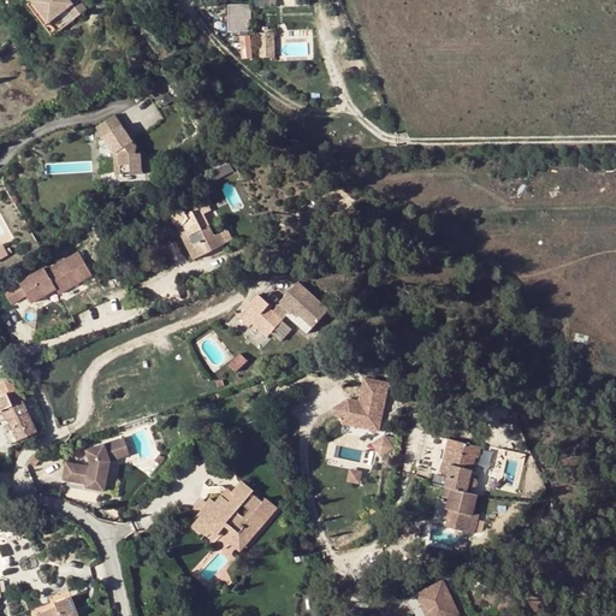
[(34,0),(30,3),(47,24),(65,12),(72,22),(86,13),(75,0),(34,0)]
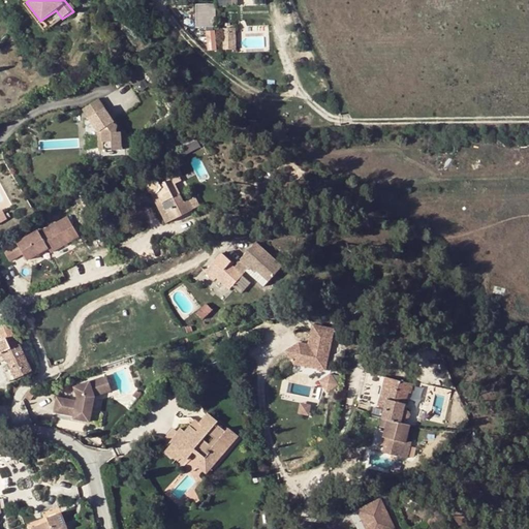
[(40,21),(26,2),(22,5),(37,24),(40,21)]
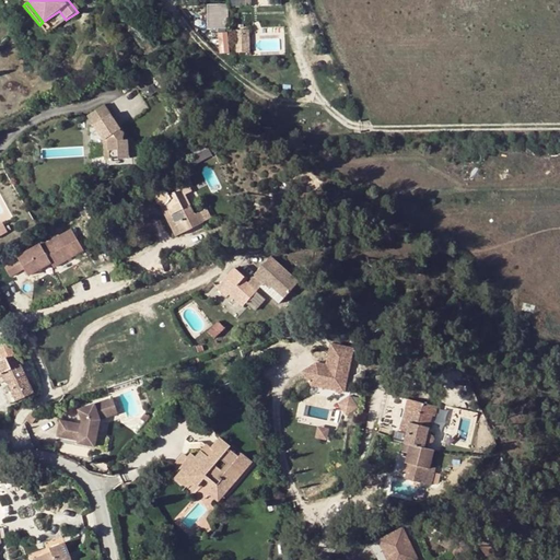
[(208,25),(223,26),(224,6),(209,6),(208,25)]
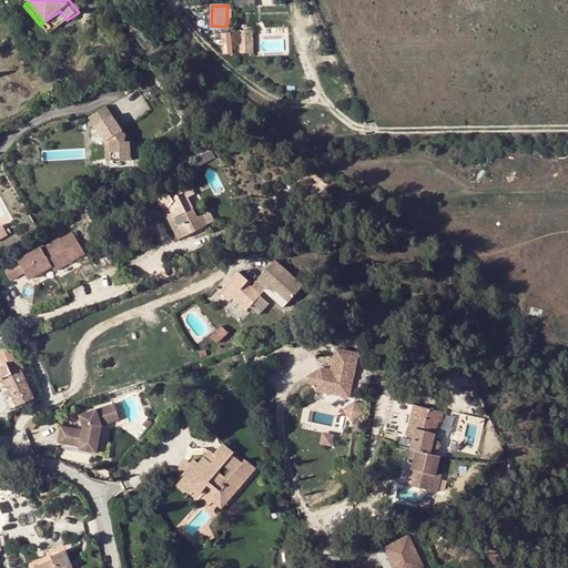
[(223,52),(233,52),(232,31),(222,32),(223,52)]
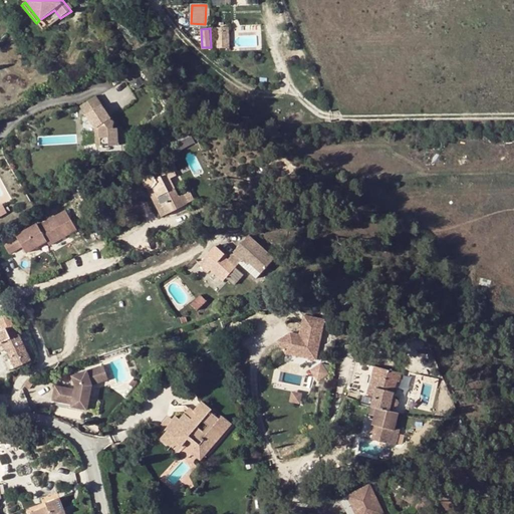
[(96,148),(109,147),(118,146),(116,129),(112,130),(111,124),(112,124),(113,122),(113,120),(112,119),(111,119),(110,118),(109,119),(94,97),(80,107),(94,127),(96,148)]
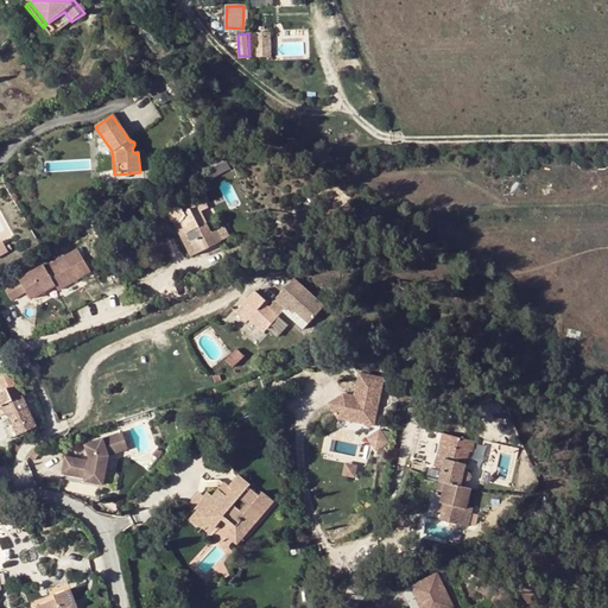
[(182,170),(171,176),(163,181),(168,190),(181,183),(177,178),(184,175),(182,170)]
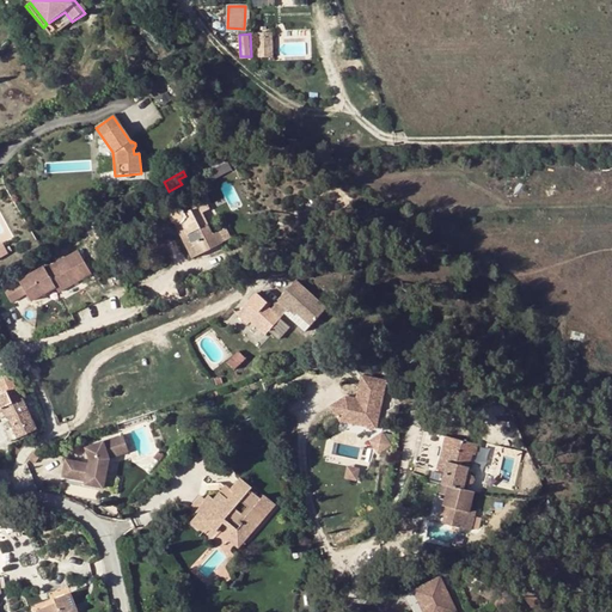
[(199,207),(191,210),(200,227),(207,224),(199,207)]
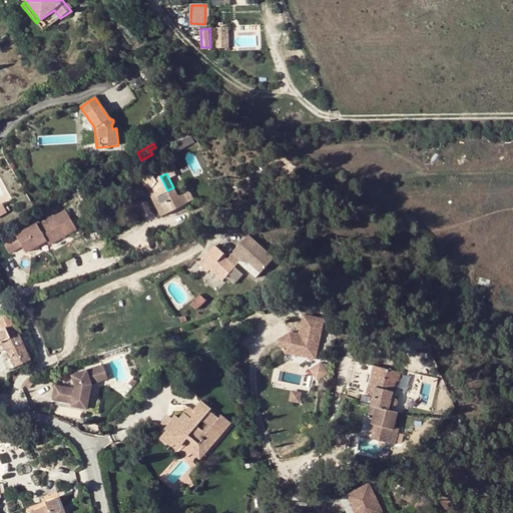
[(167,190),(160,176),(153,179),(152,177),(150,175),(149,175),(147,175),(145,175),(144,176),(143,178),(142,179),(142,182),(143,185),(145,186),(145,187),(148,187),(149,186),(151,185),(165,213),(186,204),(181,194),(178,196),(173,187),(167,190)]
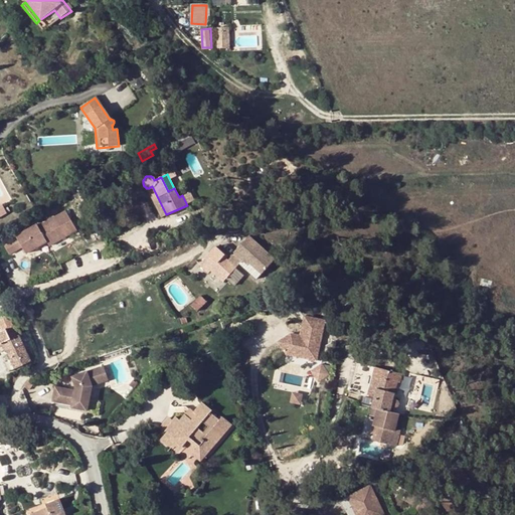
[(160,217),(166,214),(152,186),(150,187),(149,188),(146,188),(160,217)]
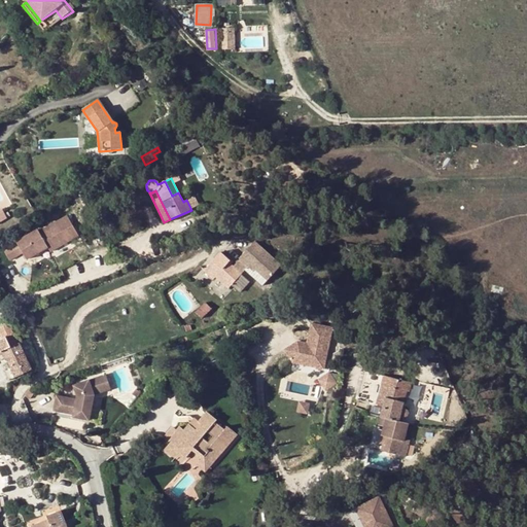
[(27,260),(79,234),(68,212),(3,246),(10,259),(24,253),(27,260)]
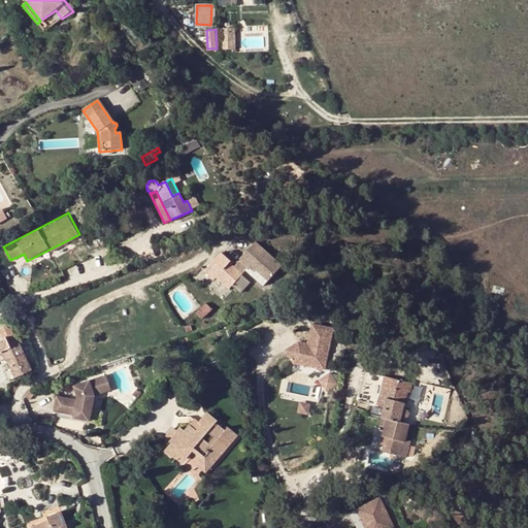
[(283,265),(256,240),(232,266),(230,264),(231,262),(221,253),(207,268),(217,277),(229,289),(232,286),(242,273),(245,270),(263,286),(283,265)]
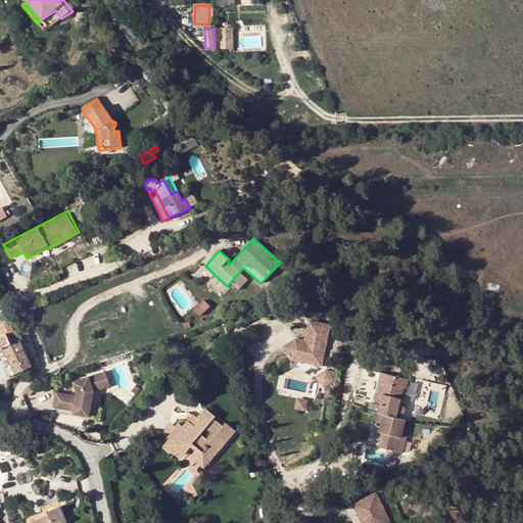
[(215,275),(205,266),(202,269),(211,278),(215,275)]
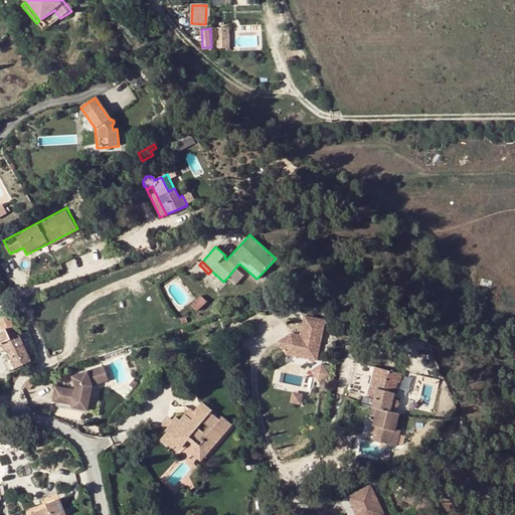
[(235,286),(244,275),(236,267),(226,279),(235,286)]
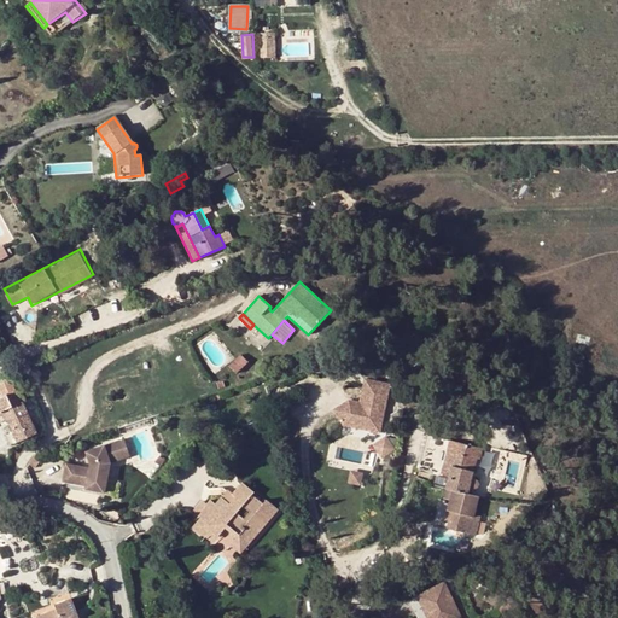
[(239,353),(227,365),(235,373),(248,361),(239,353)]
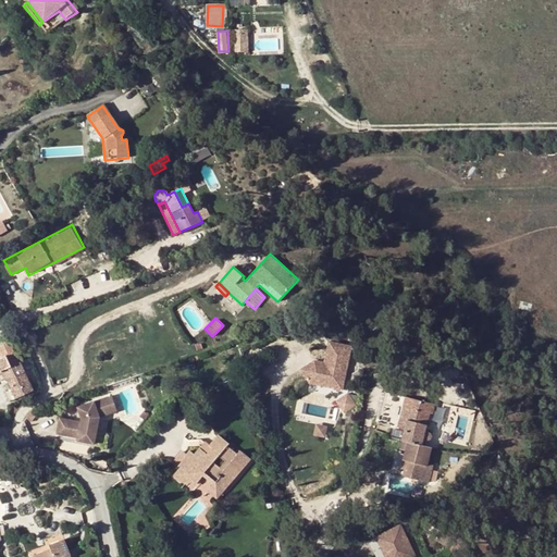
[(312,361),(297,372),(296,385),(345,391),(350,348),(329,345),(326,363),(312,361)]
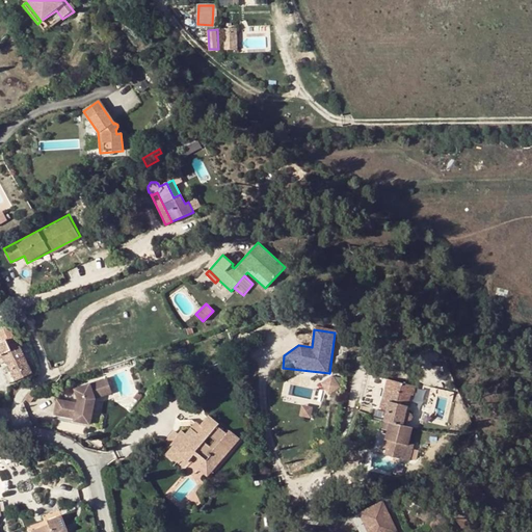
[(6,339),(0,342),(0,353),(4,352),(17,380),(30,374),(18,346),(10,349),(6,339)]
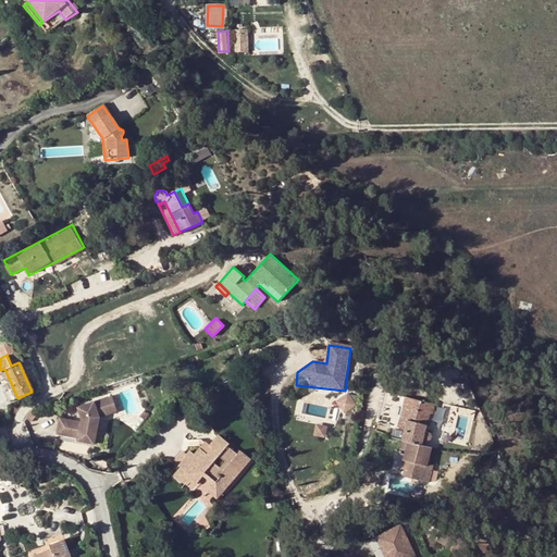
[(4,369),(0,370),(0,381),(10,401),(17,398),(4,369)]
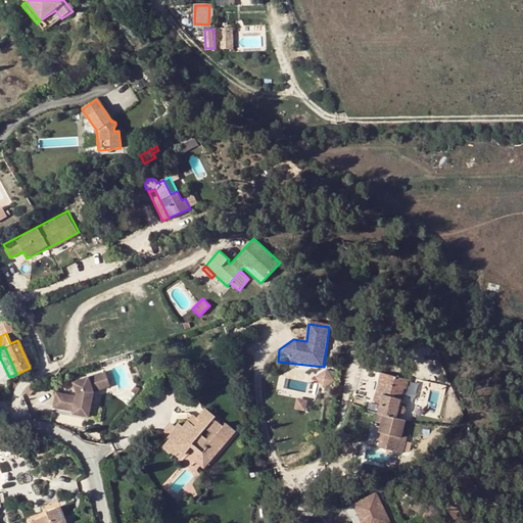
[(81,394),(60,390),(57,405),(73,408),(74,401),(79,402),(78,409),(77,412),(93,415),(98,389),(104,387),(103,383),(113,380),(109,369),(78,380),(82,390),(81,394)]
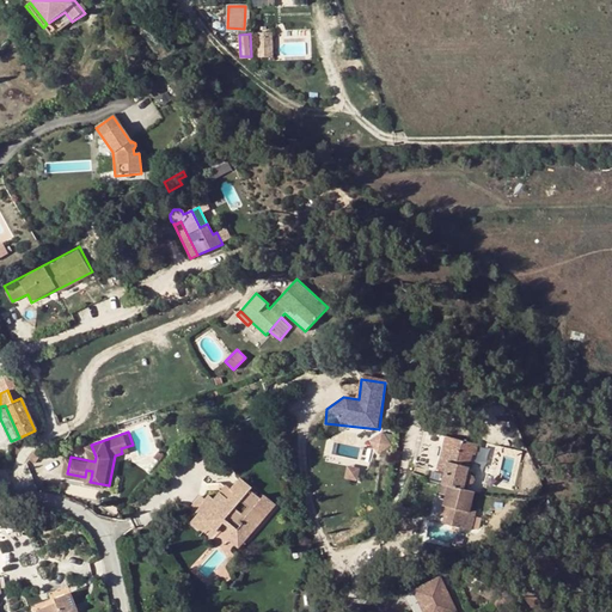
[(423,432),(415,465),(444,472),(441,484),(446,485),(444,495),(439,515),(447,518),(452,519),(450,526),(473,532),(478,510),(472,508),(476,493),(464,489),(465,483),(471,485),(473,477),(466,475),(471,454),(475,456),(477,445),(423,432)]
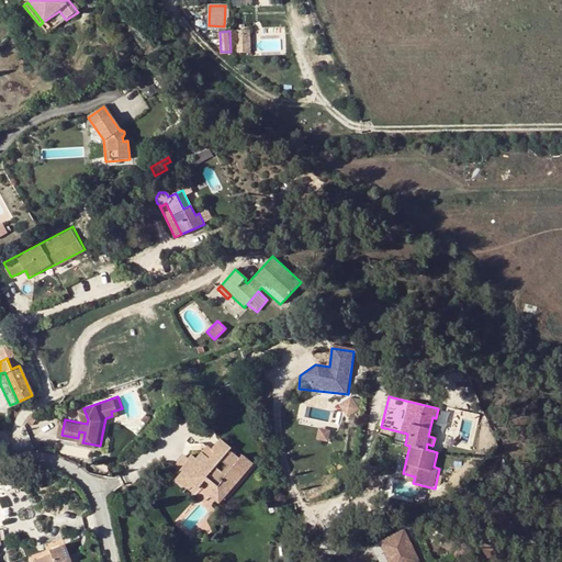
[(351,397),(340,404),(348,415),(358,408),(351,397)]
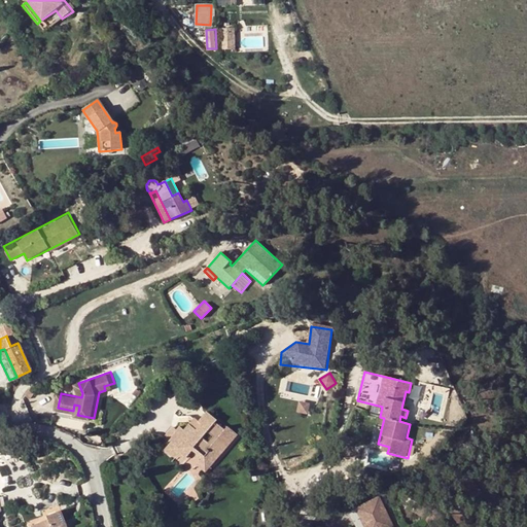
[(145,389),(140,386),(137,391),(141,394),(145,389)]
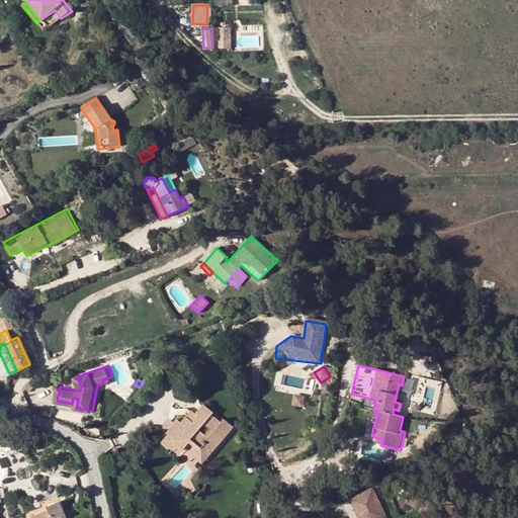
[(177,419),(173,425),(174,427),(169,433),(174,437),(173,440),(184,449),(191,441),(199,447),(208,455),(232,428),(222,419),(221,421),(211,415),(214,412),(204,404),(191,420),(187,417),(182,423),(177,419)]
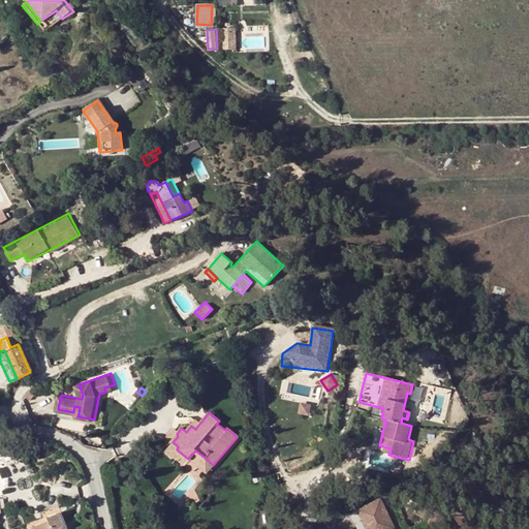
[(455,416),(449,426),(456,430),(461,421),(455,416)]
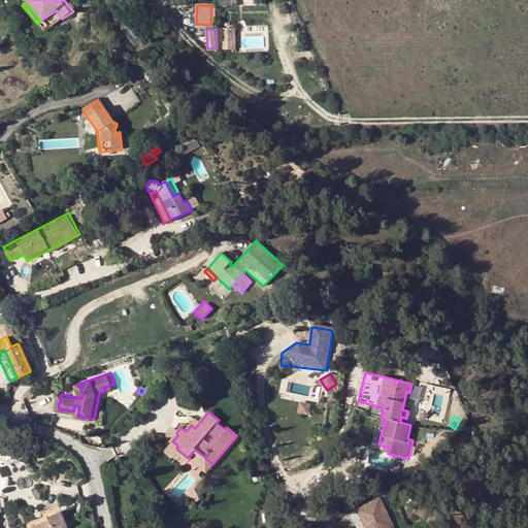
[(314,435),(311,443),(319,446),(322,429),(314,427),(311,435),(314,435)]
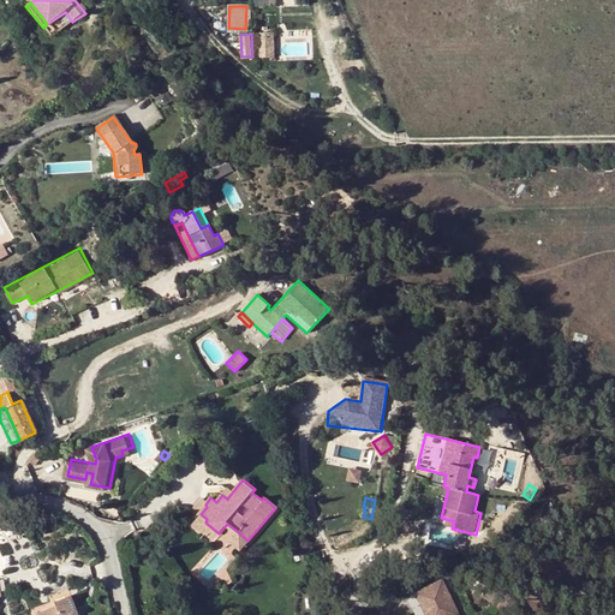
[(207,507),(206,505),(199,500),(191,509),(198,517),(201,514),(207,507)]
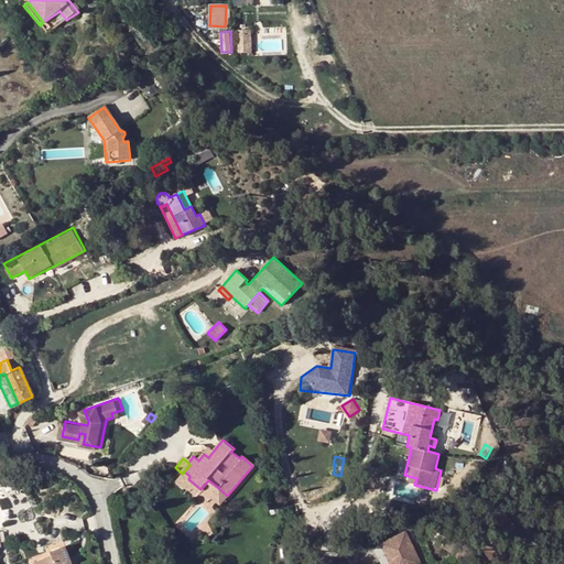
[(190,476),(184,472),(182,474),(176,481),(187,491),(191,488),(197,492),(201,489),(188,479),(190,476)]
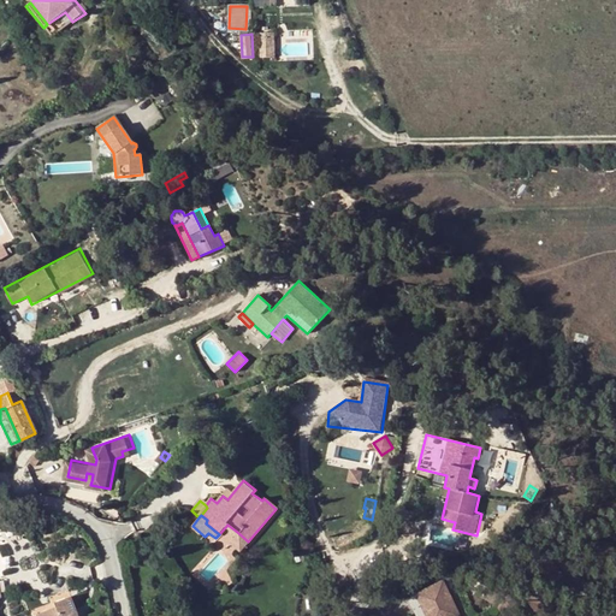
[(238,551),(248,542),(237,532),(227,544),(238,551)]
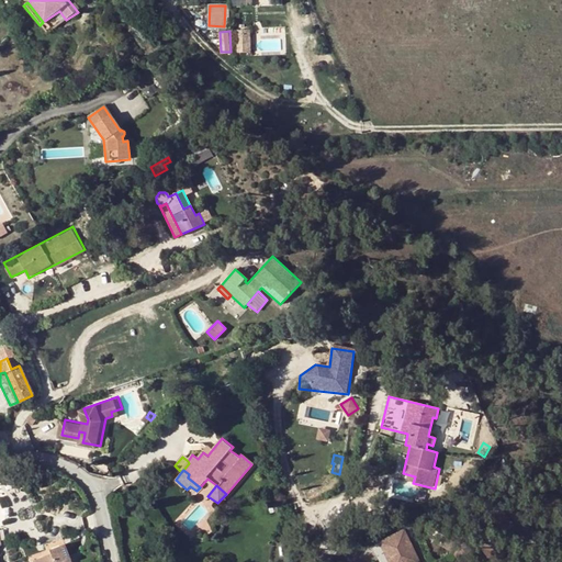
[(404,526),(377,539),(386,561),(416,561),(419,561),(404,526)]
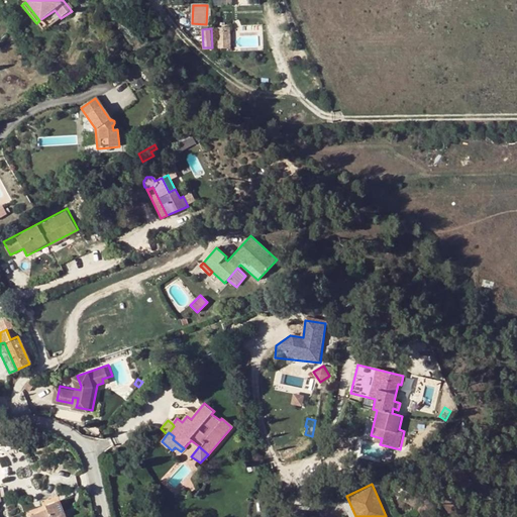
[(410,490),(403,504),(415,509),(417,510),(427,503),(428,502),(423,496),(410,490)]
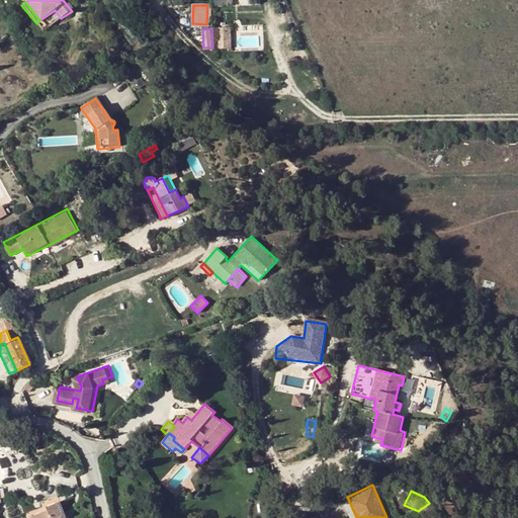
[(50,511),(39,515),(40,517),(66,517),(60,502),(48,507),(50,511)]
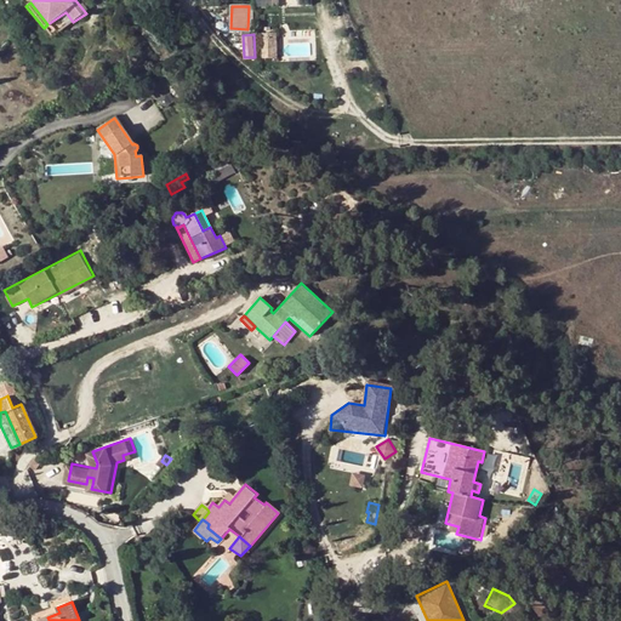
[(527,620),(525,620),(513,604),(501,613),(506,620),(527,620)]
